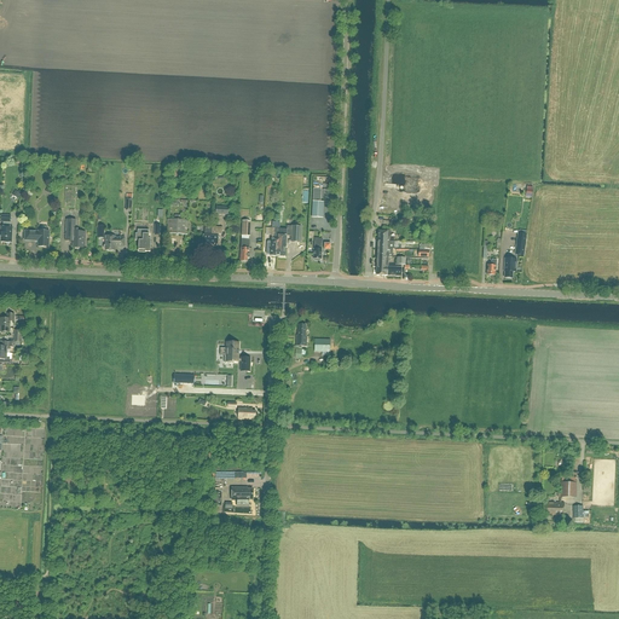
[(432,189),(401,187),(401,197),(432,198),(432,189)]
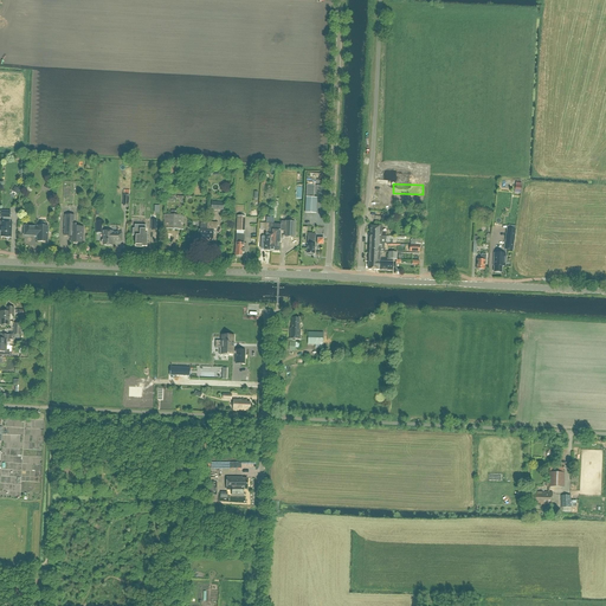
[(317,199),(316,199),(317,186),(307,185),(305,213),(316,213),(317,199)]
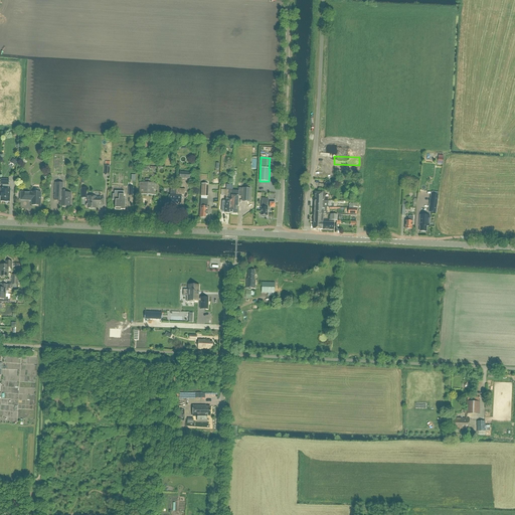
[(1,180),(0,184),(3,185),(3,189),(1,189),(1,197),(0,197),(0,199),(0,200),(1,200),(1,202),(5,202),(6,203),(7,203),(8,203),(8,202),(10,202),(10,189),(8,189),(8,185),(9,185),(9,180),(1,180)]
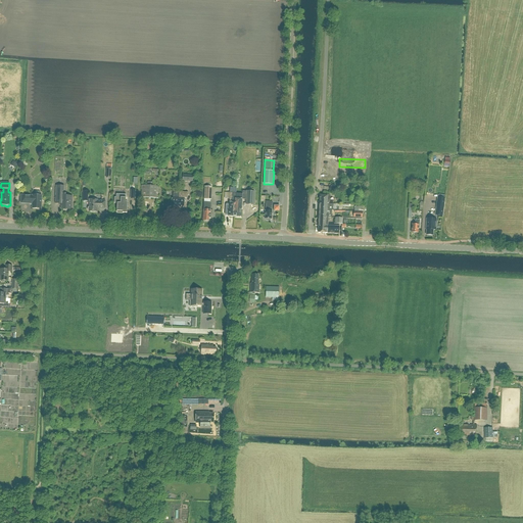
[(64,186),(56,186),(56,203),(60,203),(62,204),(61,209),(63,209),(63,210),(66,210),(67,209),(72,209),(73,196),(65,196),(65,194),(63,194),(64,186)]
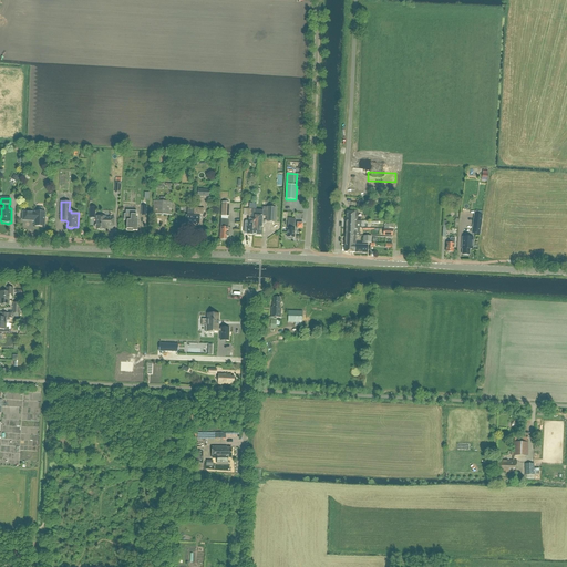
[(148,206),(146,206),(147,202),(142,202),(142,206),(140,205),(140,217),(148,218),(148,206)]
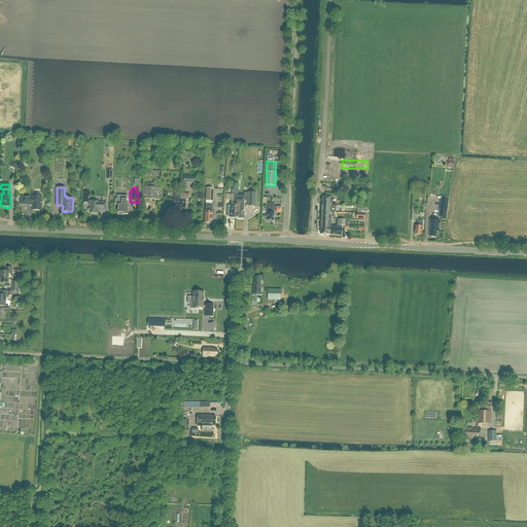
[(159,200),(160,187),(143,187),(142,199),(159,200)]
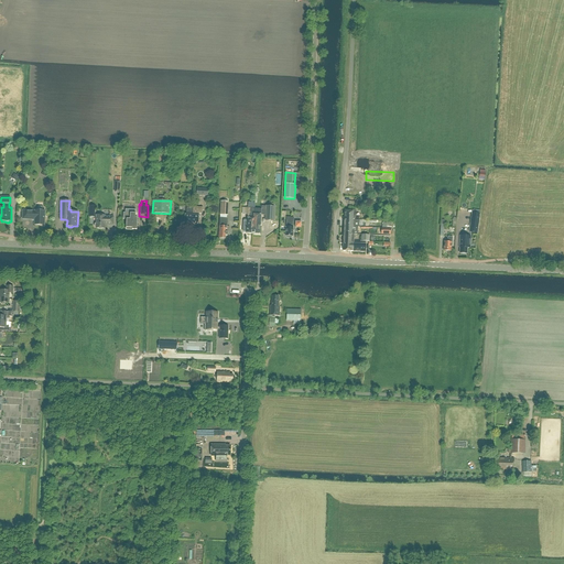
[(247,234),(252,234),(253,215),(255,209),(256,209),(256,203),(249,203),(248,208),(247,221),(247,220),(243,219),(243,221),(243,232),(247,232),(247,234)]
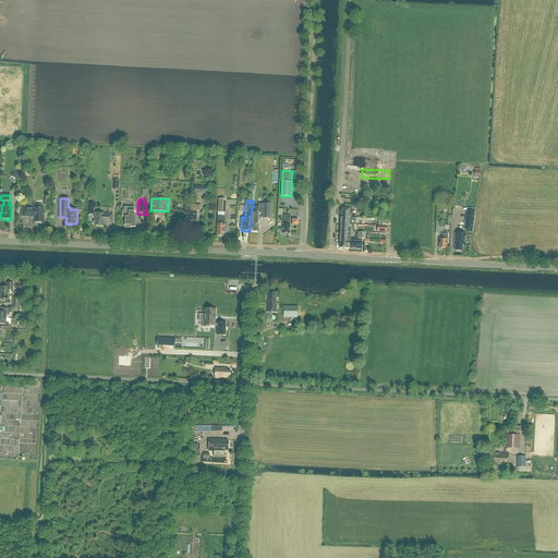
[(263,204),(263,218),(271,219),(271,205),(263,204)]
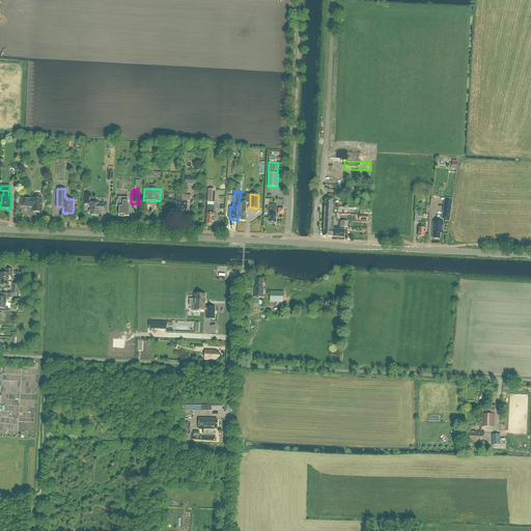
[(191,196),(182,195),(182,201),(182,208),(179,208),(179,217),(187,217),(187,201),(190,201),(191,196)]
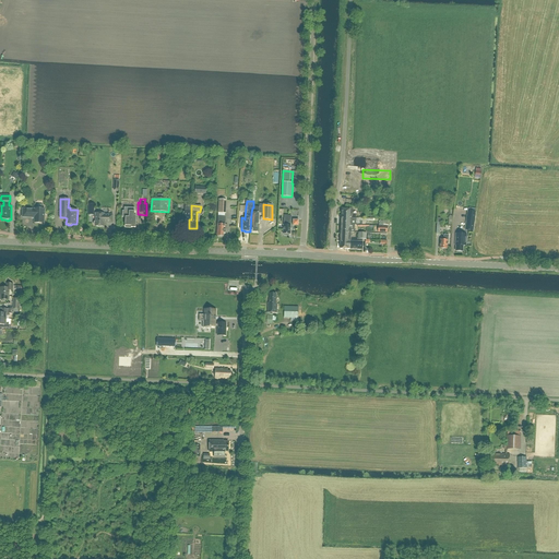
[(122,211),(122,217),(126,217),(126,226),(131,226),(131,228),(135,228),(137,216),(134,216),(134,209),(125,207),(125,211),(122,211)]
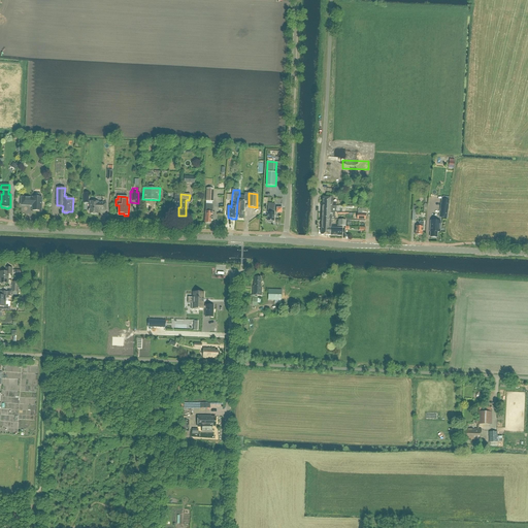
[(33,206),(32,210),(41,211),(42,198),(33,197),(33,198),(22,197),(22,205),(33,206)]
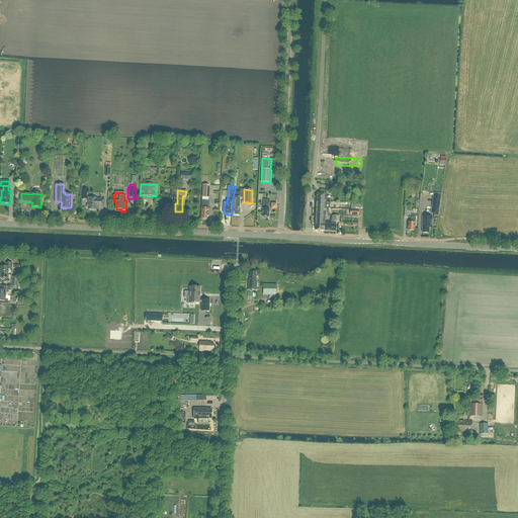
[(317,193),(317,202),(326,202),(327,193),(317,193)]
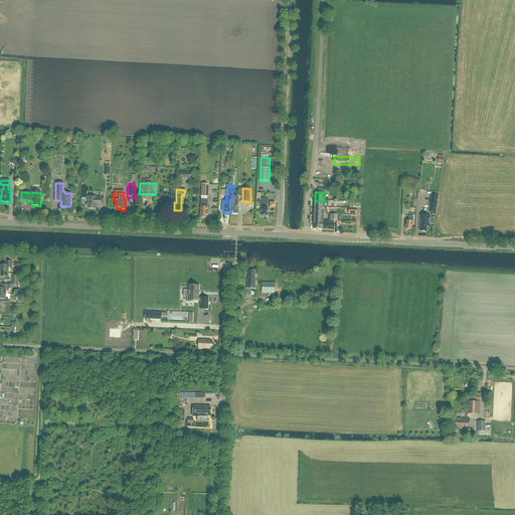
[(430,208),(436,209),(438,196),(432,195),(430,208)]
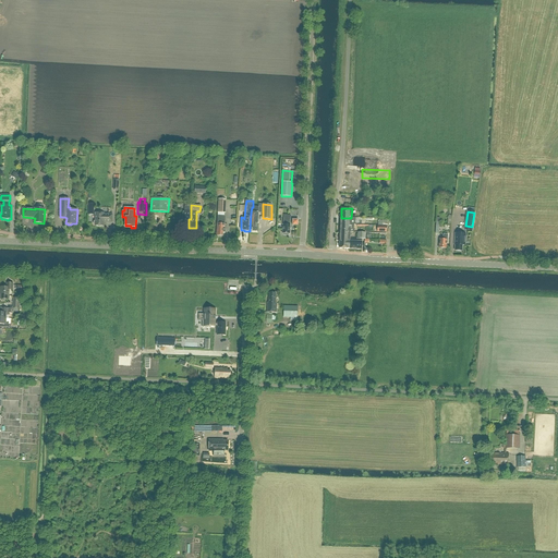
[(94,225),(95,225),(95,226),(104,227),(104,222),(112,222),(112,215),(105,215),(105,214),(95,214),(95,221),(94,222),(94,225)]
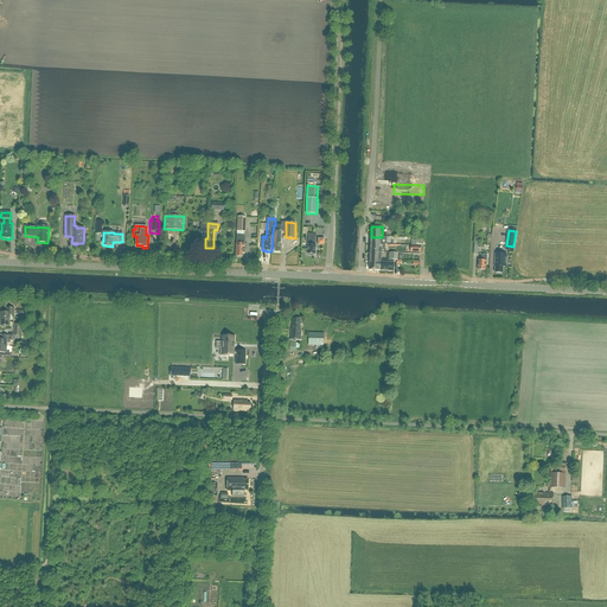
[(246,250),(242,250),(243,247),(244,247),(244,244),(242,243),(243,236),(236,235),(235,256),(242,256),(242,254),(244,254),(246,250)]
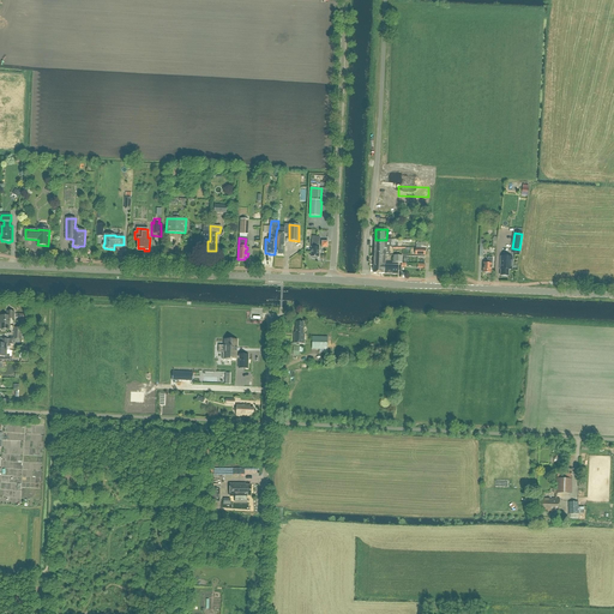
[(386,248),(386,247),(384,247),(384,248),(374,248),(374,257),(385,257),(386,256),(389,256),(389,248),(386,248)]
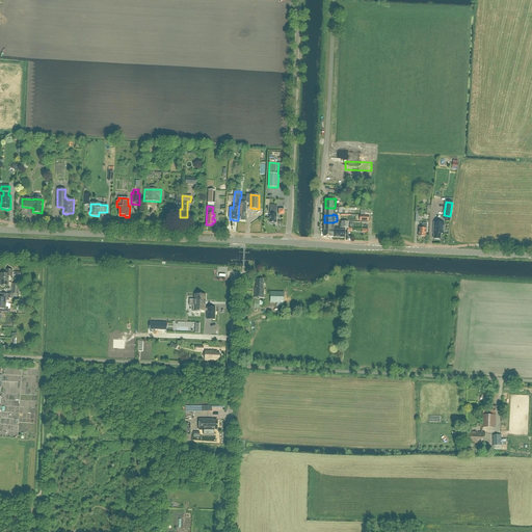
[(334,230),(333,238),(345,238),(345,228),(348,229),(348,221),(341,221),(341,228),(340,228),(340,231),(334,230)]
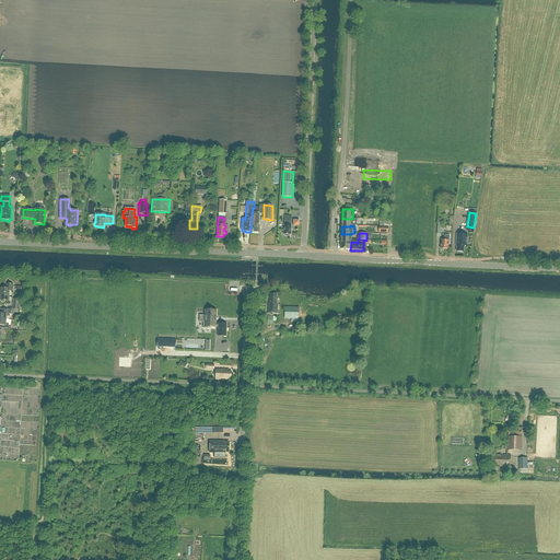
[(456,252),(463,252),(464,246),(467,246),(467,235),(457,234),(456,246),(457,246),(456,252)]
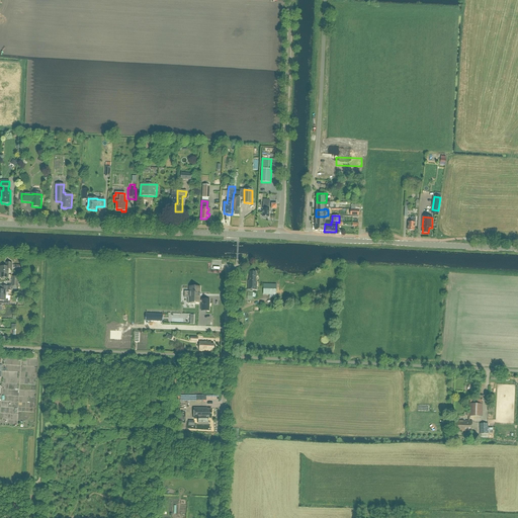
[(8,278),(8,270),(11,270),(12,263),(6,263),(6,267),(0,266),(0,271),(0,272),(0,278),(1,278),(1,279),(4,279),(4,278),(8,278)]
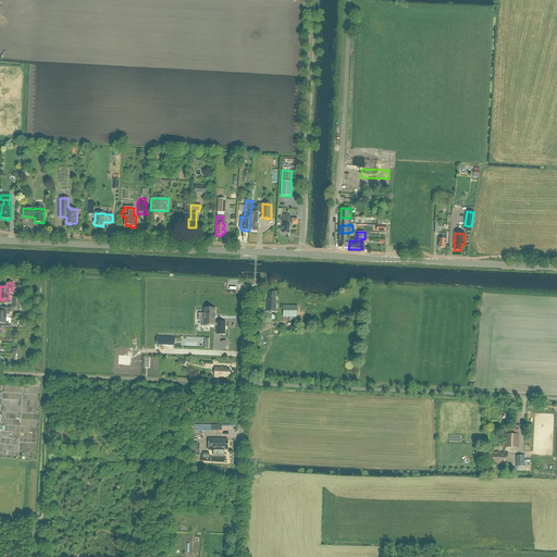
[(267,302),(267,311),(276,312),(276,302),(275,302),(275,293),(269,293),(268,302),(267,302)]
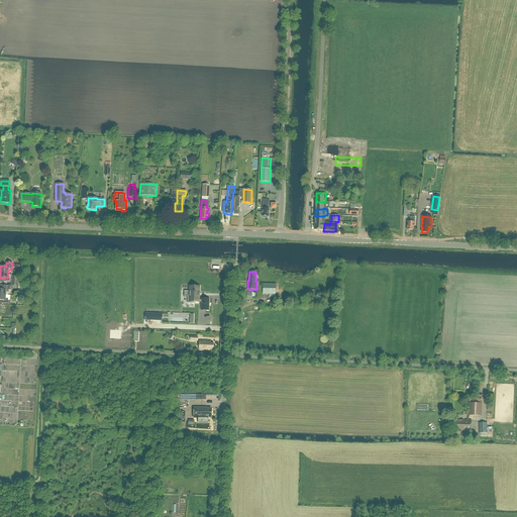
[(276,295),(276,284),(263,284),(263,294),(276,295)]
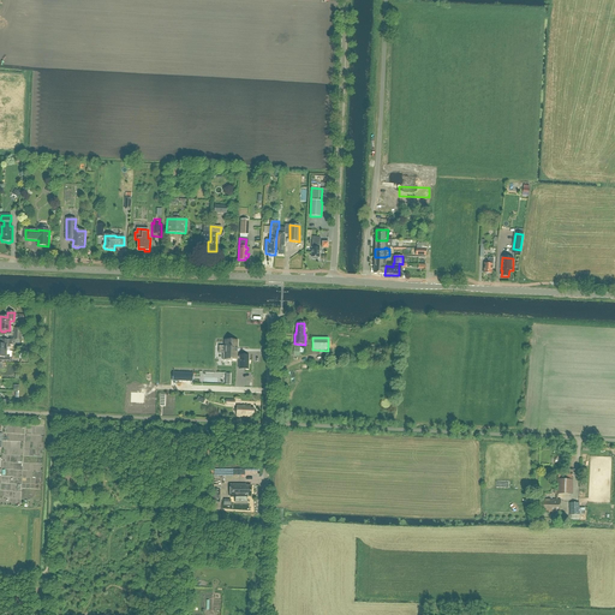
[(0,350),(7,351),(7,347),(10,347),(11,345),(13,345),(13,340),(3,340),(3,345),(0,344),(0,350)]
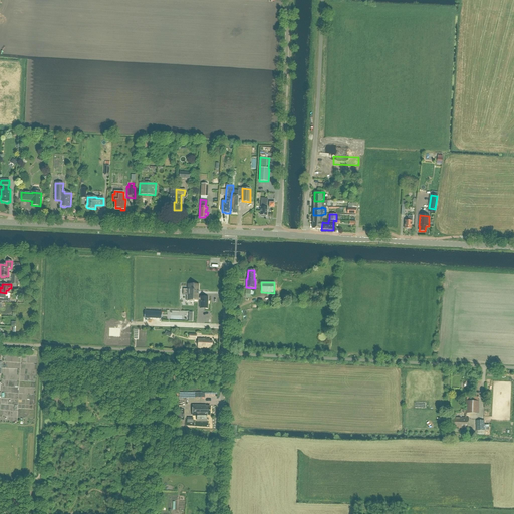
[(200,308),(207,308),(207,297),(200,297),(200,298),(198,298),(198,285),(188,285),(188,295),(186,295),(186,301),(194,301),(194,300),(200,300),(200,308)]
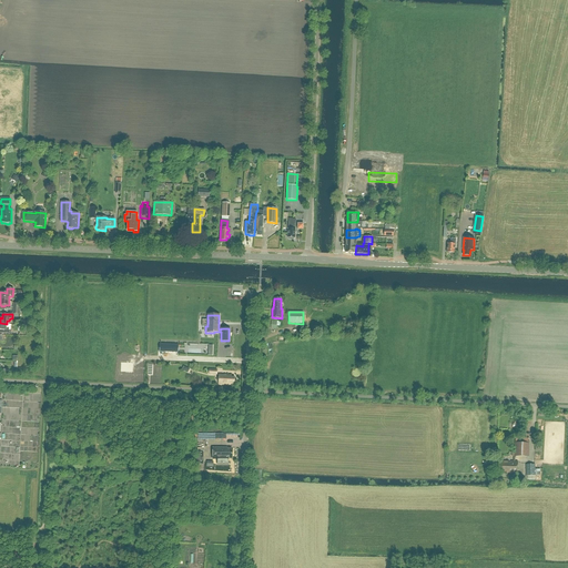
[(7,327),(7,324),(0,323),(0,330),(1,330),(0,334),(11,334),(11,331),(9,331),(9,327),(7,327)]
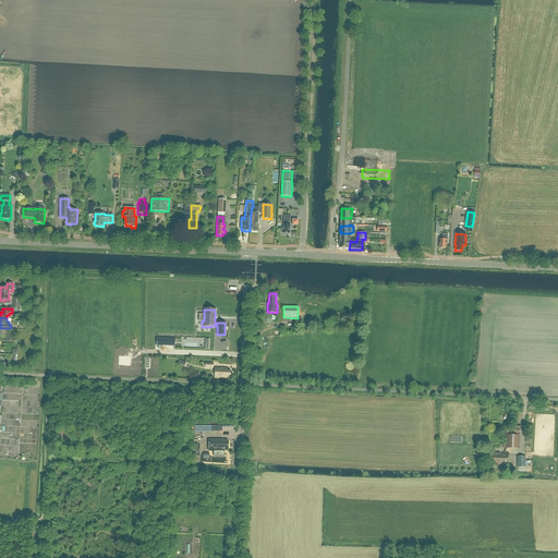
[(230,376),(230,371),(227,371),(228,368),(215,368),(215,378),(227,378),(227,376),(230,376)]
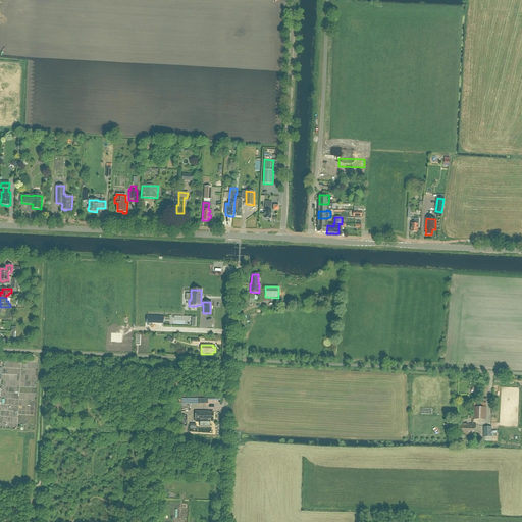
[(485,420),(486,403),(473,403),(473,419),(485,420)]
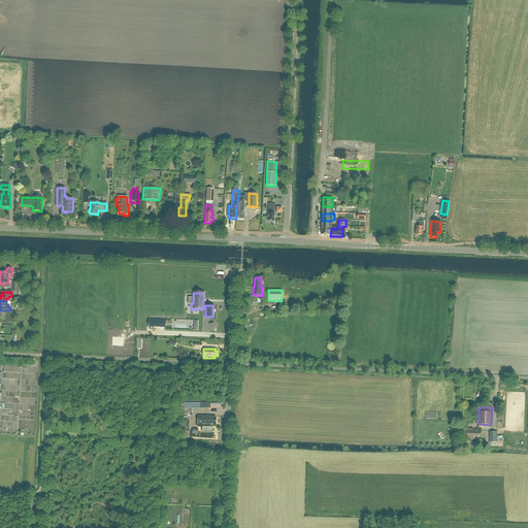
[(216,426),(216,418),(210,418),(210,417),(198,417),(198,427),(202,427),(202,432),(211,432),(211,427),(211,426),(216,426)]
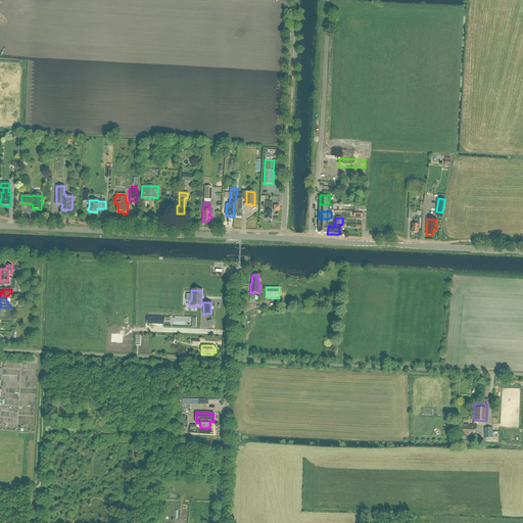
[(476,436),(477,425),(467,425),(464,425),(464,426),(459,426),(459,428),(458,428),(458,432),(459,432),(459,434),(466,434),(466,436),(476,436)]
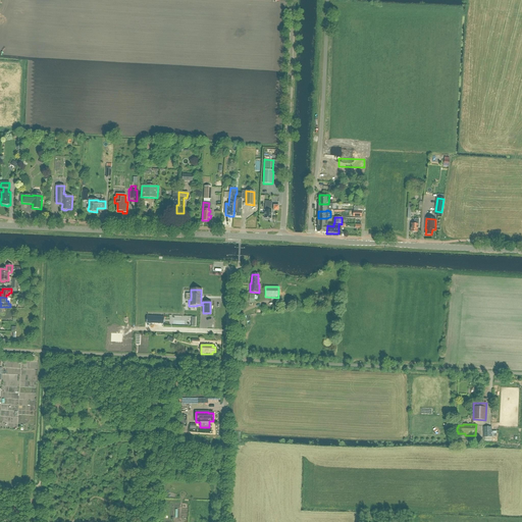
[(483,437),(492,437),(491,427),(483,427),(483,437)]
